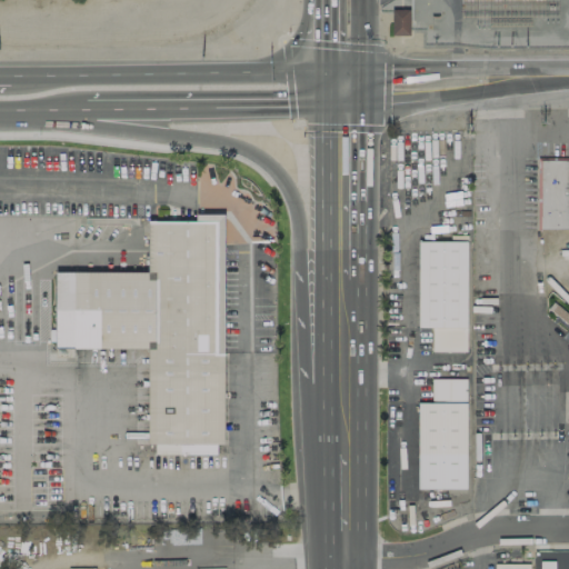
[(391,35),(409,35),(409,9),(391,9),(391,35)]
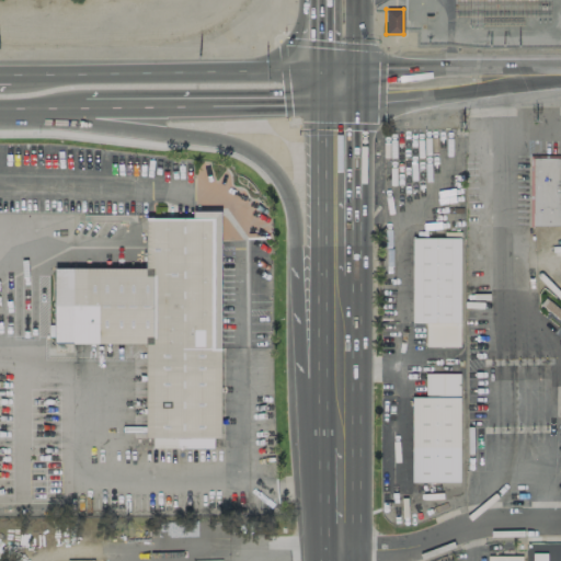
[(560,226),(559,156),(530,156),(530,226),(560,226)]
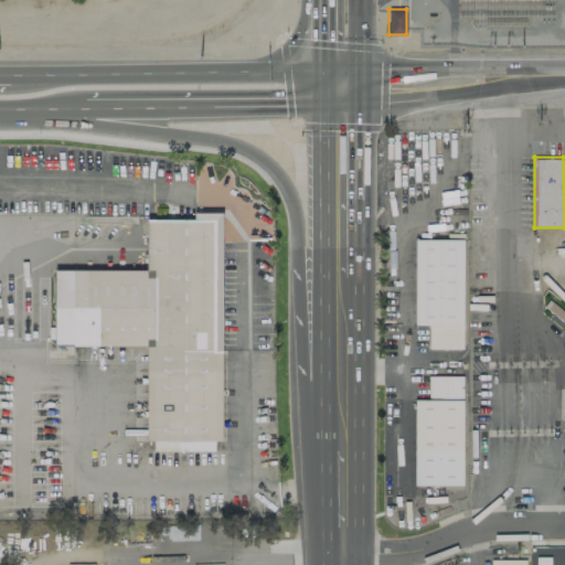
[(146,220),(194,220),(194,213),(221,213),(221,440),(214,440),(214,451),(151,451),(151,441),(145,441),(145,347),(53,347),(53,268),(146,268),(146,220)]
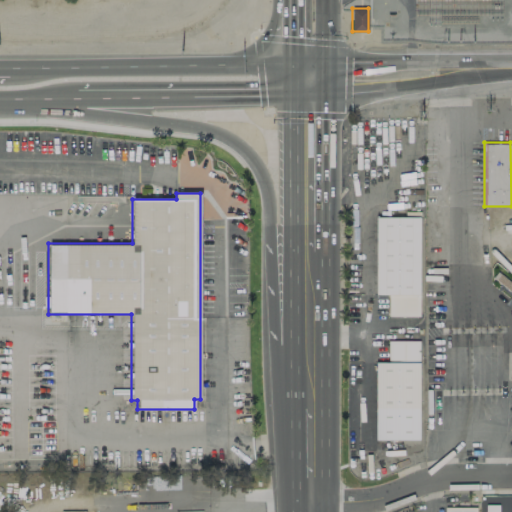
[(375,216),(420,216),(419,316),(388,316),(388,294),(375,294),(375,216)]
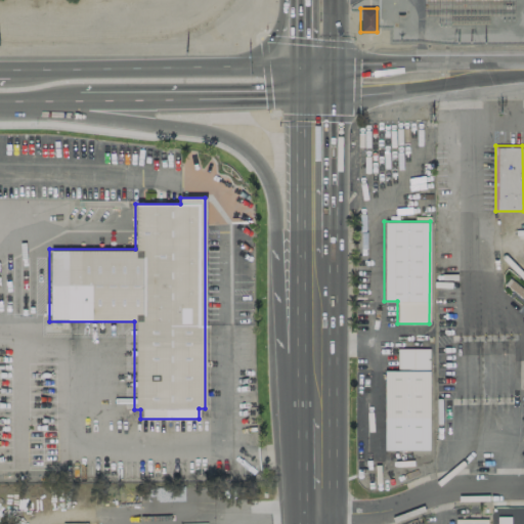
[(384,448),(429,448),(429,347),(397,347),(397,369),(384,369),(384,448)]
